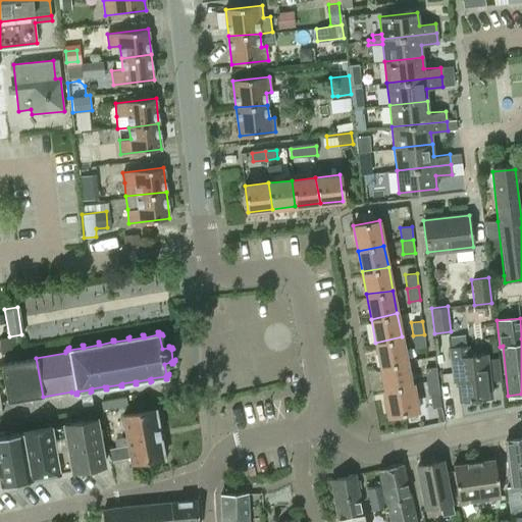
[(425,348),(424,334),(413,335),(414,349),(425,348)]
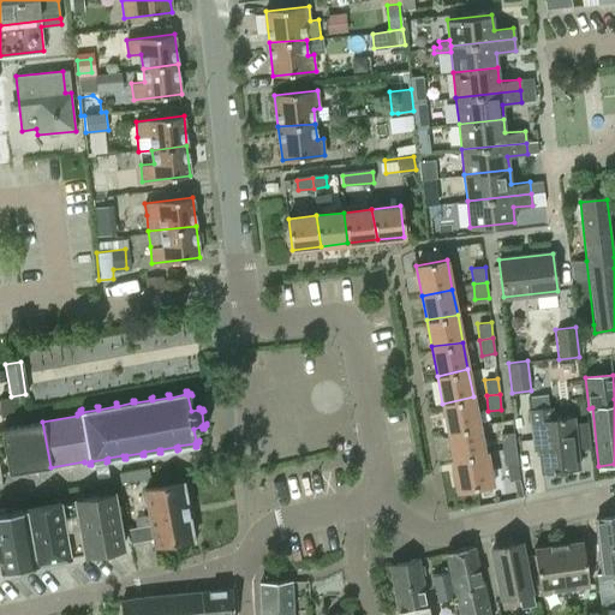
[(442,404),(448,431),(478,425),(473,396),(442,404)]
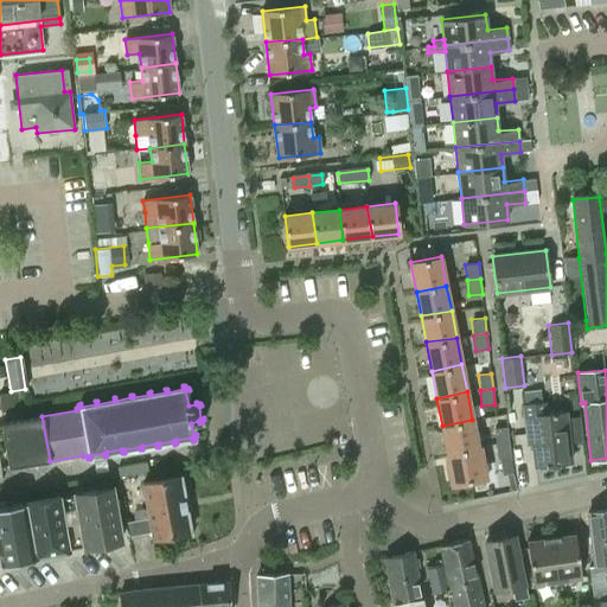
[(564,413),(544,415),(543,403),(524,406),(528,435),(532,435),(536,466),(570,462),(564,413)]
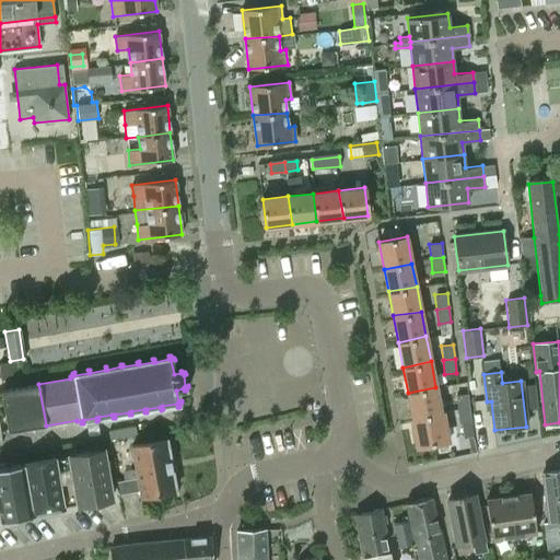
[(408,393),(412,419),(441,413),(435,387),(408,393)]
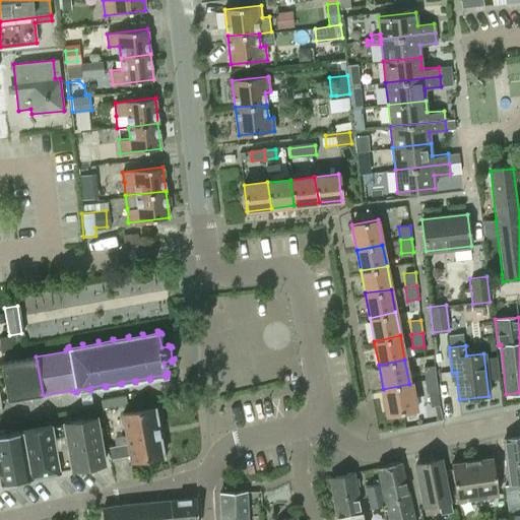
[(423,367),(424,380),(438,379),(437,365),(423,367)]
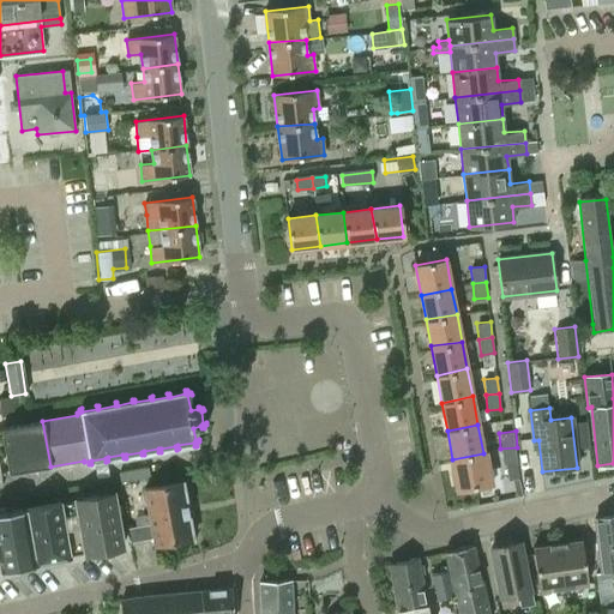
[(505,464),(507,475),(511,475),(513,486),(521,486),(517,447),(500,449),(503,464),(505,464)]
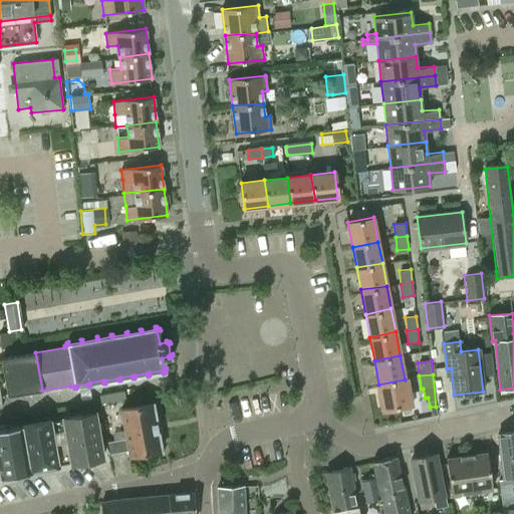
[(405,379),(378,384),(377,384),(381,411),(412,405),(407,378),(405,379)]
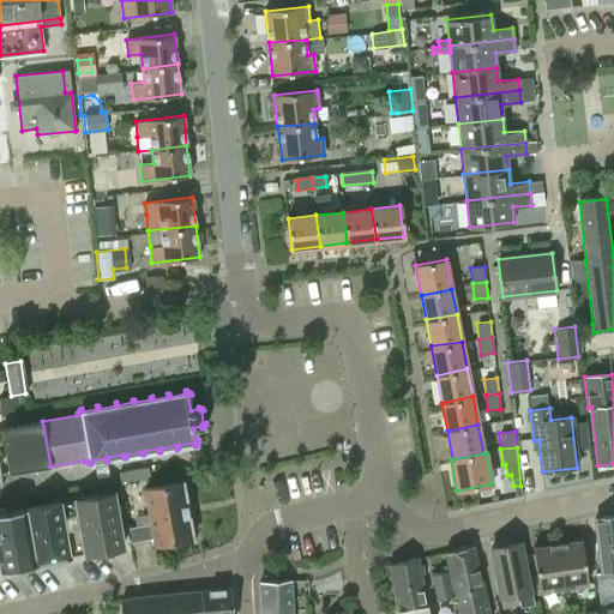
[(154,546),(191,540),(180,482),(144,489),(148,512),(133,515),(138,541),(152,539),(154,546)]
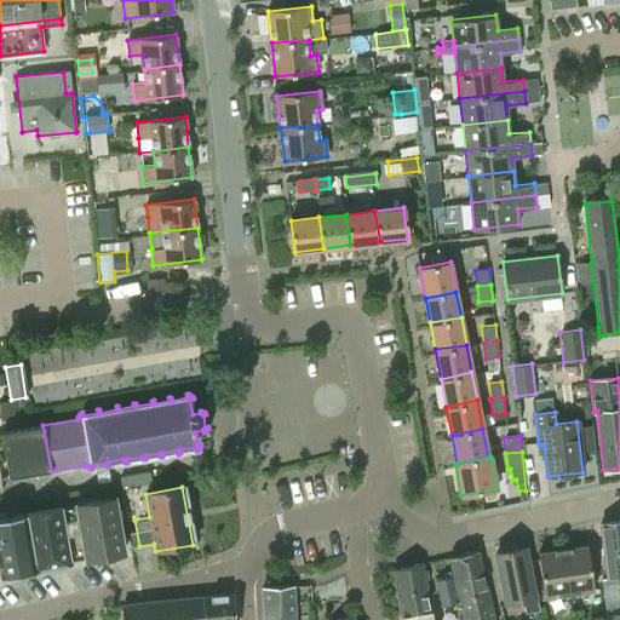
[(0,578),(35,572),(70,566),(69,562),(85,558),(85,561),(124,554),(113,499),(75,506),(75,507),(59,510),(59,509),(24,515),(0,520),(0,578)]
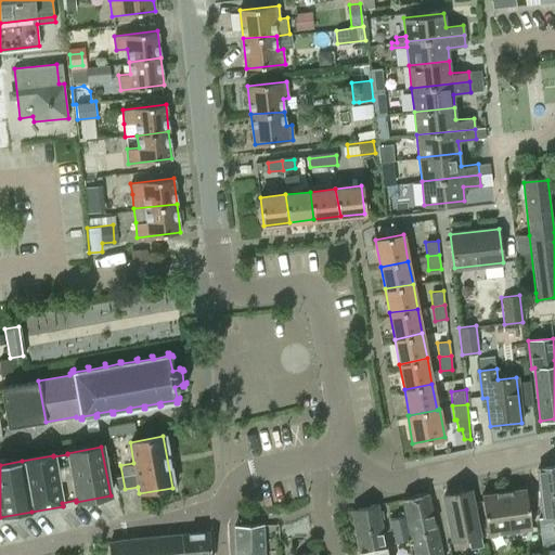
[(554,465),(537,469),(546,537),(547,542),(546,542),(549,554),(554,554),(554,521),(554,516),(554,465)]
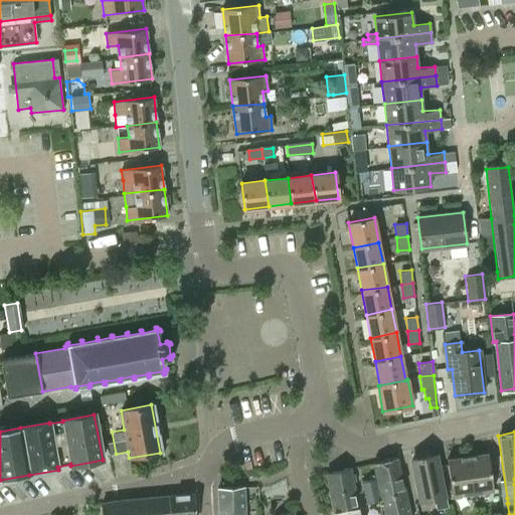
[(421,501),(435,498),(437,509),(448,506),(446,496),(447,496),(438,454),(413,459),(421,501)]
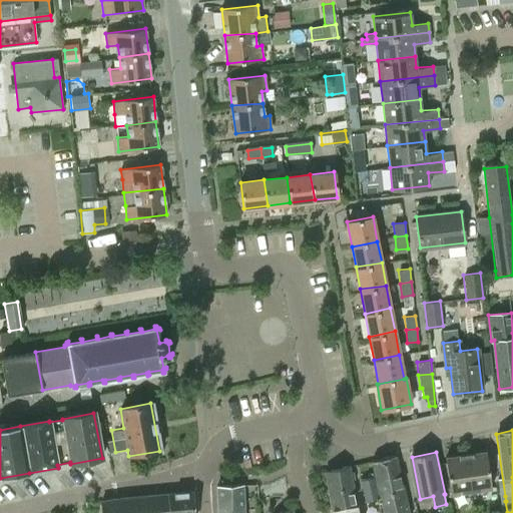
[(486,452),(466,454),(471,490),(491,488),(486,452)]
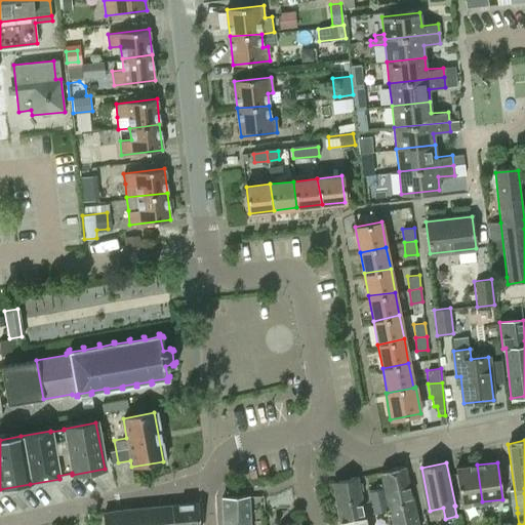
[(482,501),(477,465),(455,469),(461,506),(482,501)]
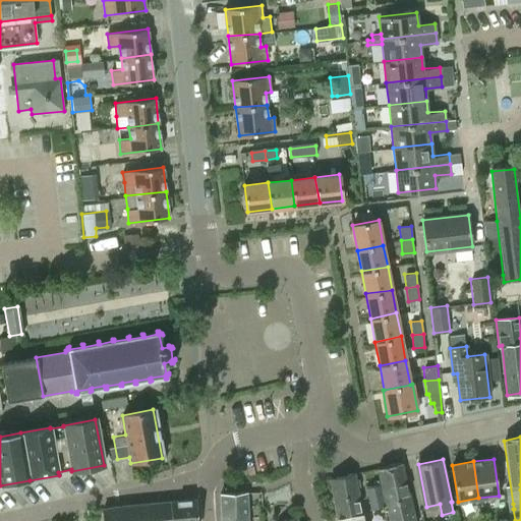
[(378,468),(390,520),(415,520),(401,462),(378,468)]
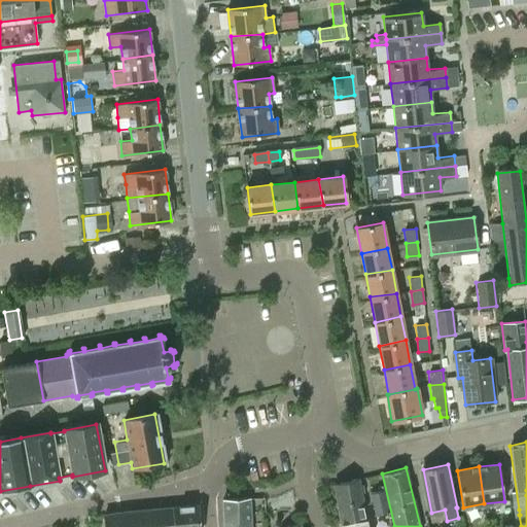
[(334,485),(340,518),(364,513),(360,493),(364,492),(362,485),(358,485),(358,481),(334,485)]
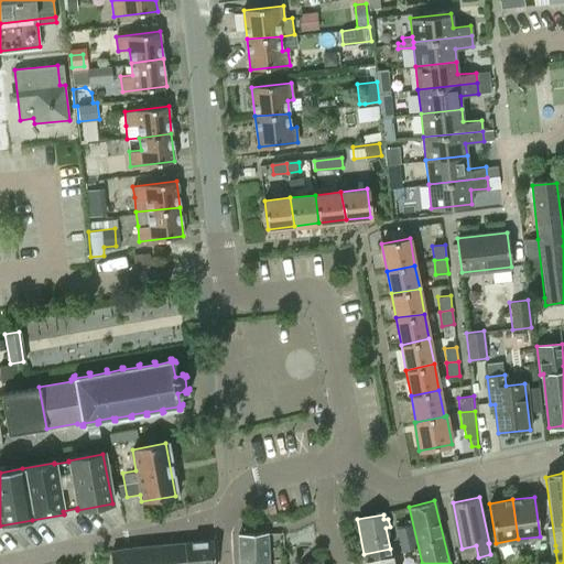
[(402,554),(414,551),(407,522),(402,523),(404,529),(397,531),(402,554)]
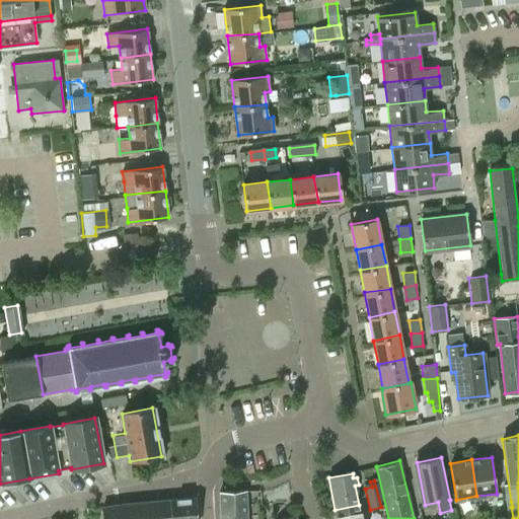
[(219,492),(220,518),(245,518),(244,491),(219,492)]
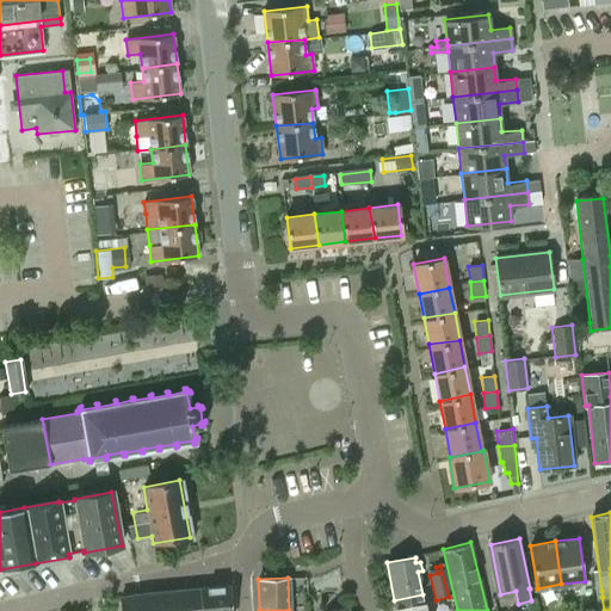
[(199,591),(201,610),(230,610),(228,588),(199,591)]
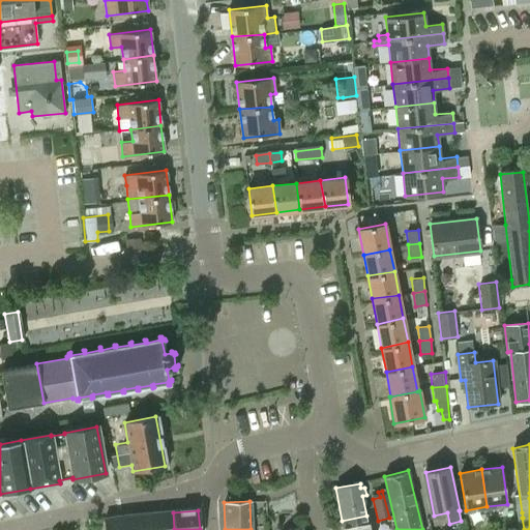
[(105,529),(174,529),(173,512),(115,518),(104,522),(105,529)]
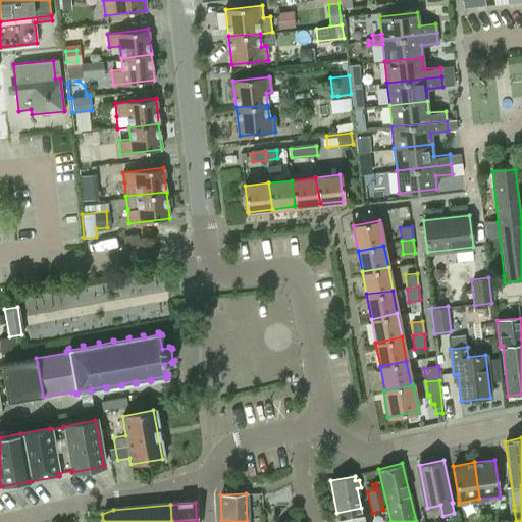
[(363,521),(361,508),(336,513),(338,521),(363,521)]
